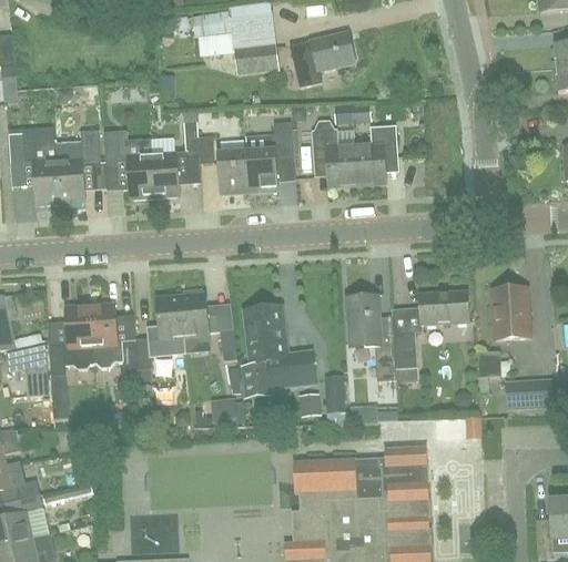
[(344,0),(284,9),(286,31),(355,21),(352,0),(344,0)]
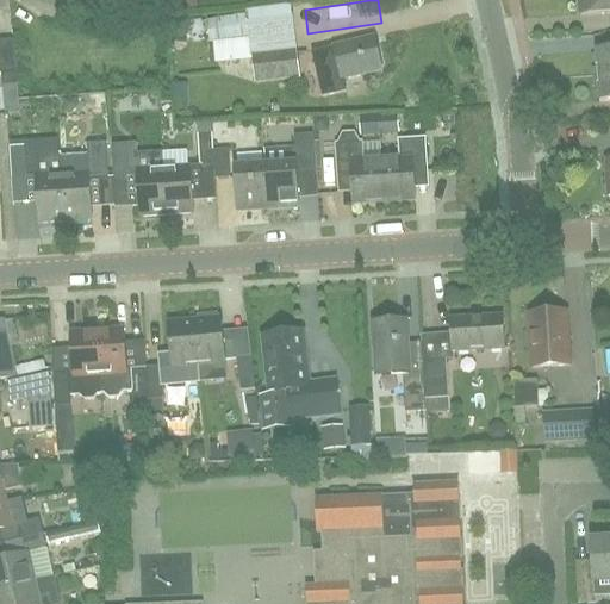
[(580,0),(582,11),(609,8),(609,0),(580,0)]
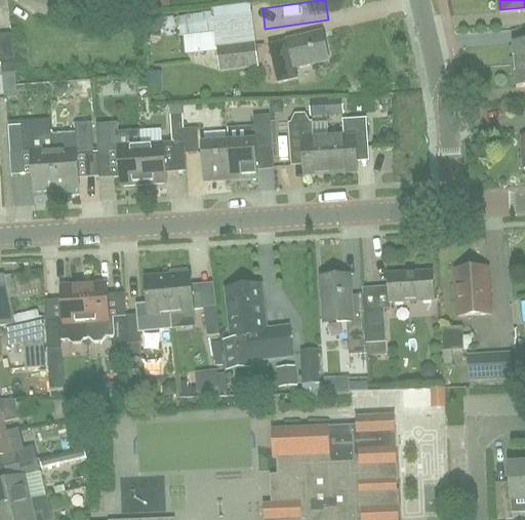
[(218,44),(258,39),(253,4),(184,14),(189,53),(219,49),(218,44)]
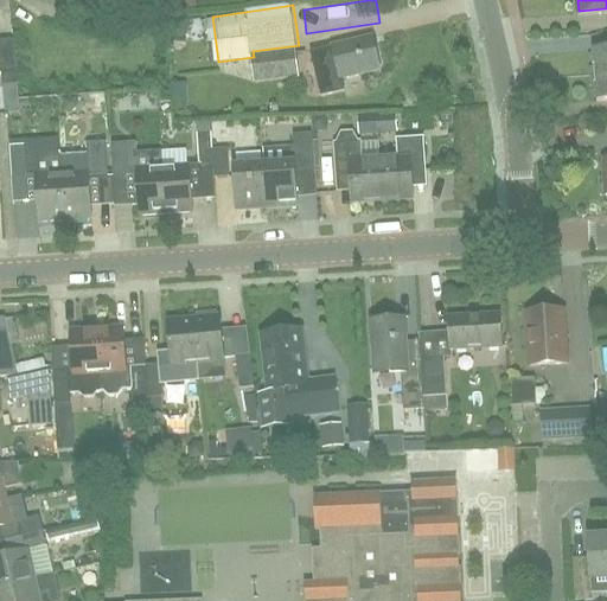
[(342,75),(379,65),(372,32),(327,43),(311,48),(320,93),(344,87),(342,75)]
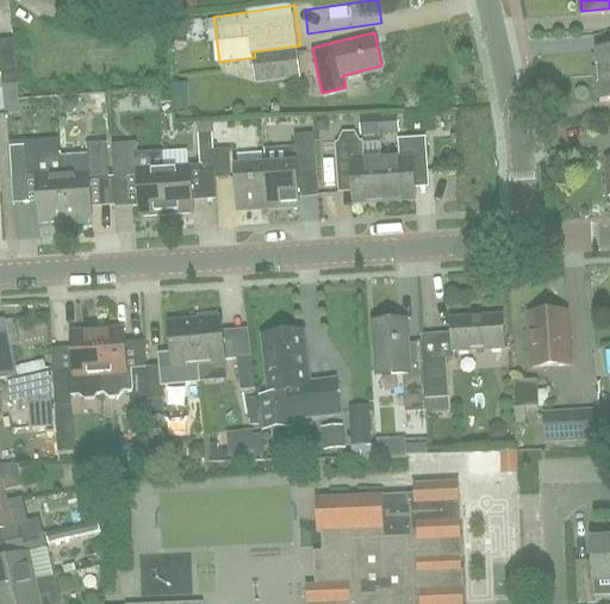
[(598,72),(609,69),(609,43),(596,45),(598,72)]
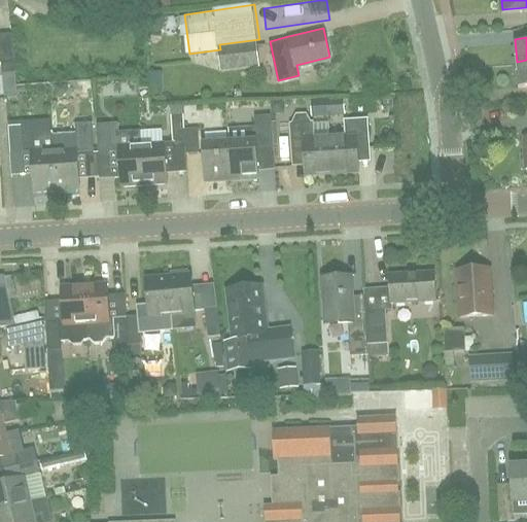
[(224,71),(262,64),(258,44),(221,51),(224,71)]
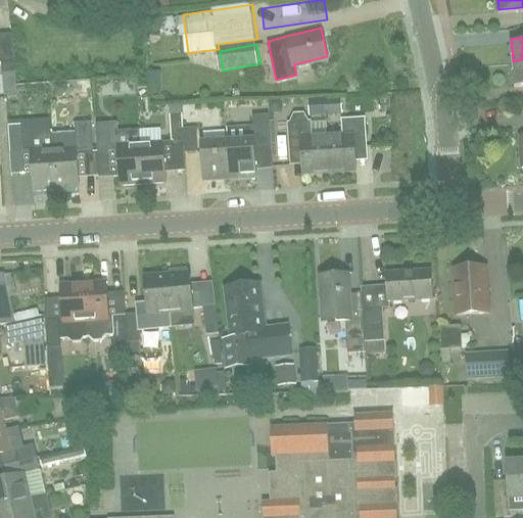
[(2,59),(2,69),(14,68),(13,58),(2,59)]
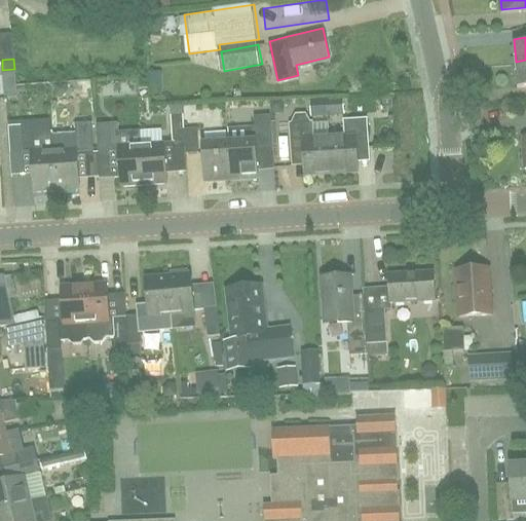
[(525,60),(516,62),(517,83),(525,82),(525,60)]
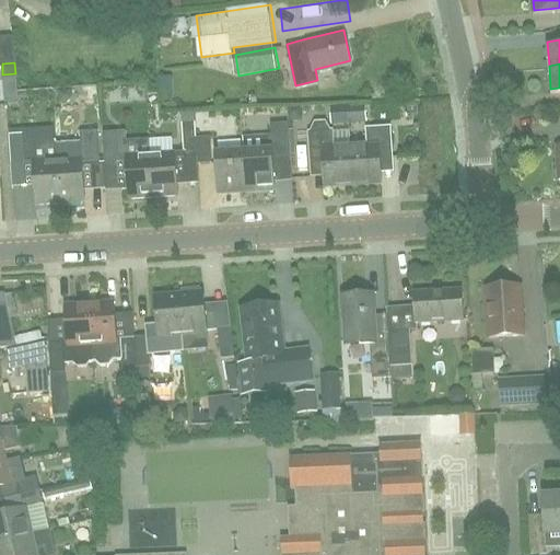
[(331,120),(366,118),(365,103),(330,105),(331,120)]
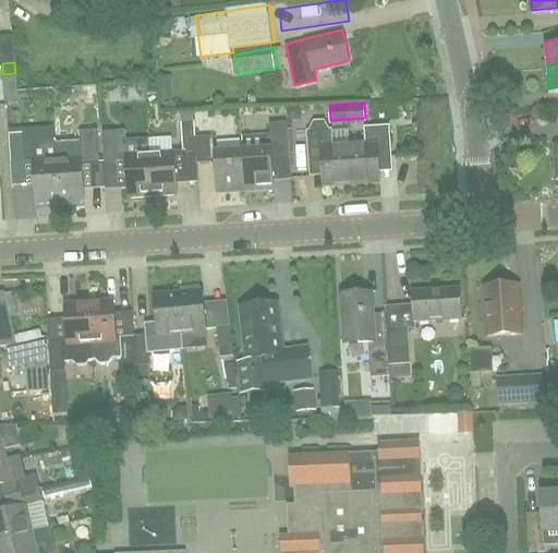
[(196,153),(195,133),(194,118),(195,109),(181,109),(181,119),(183,154),(196,153)]
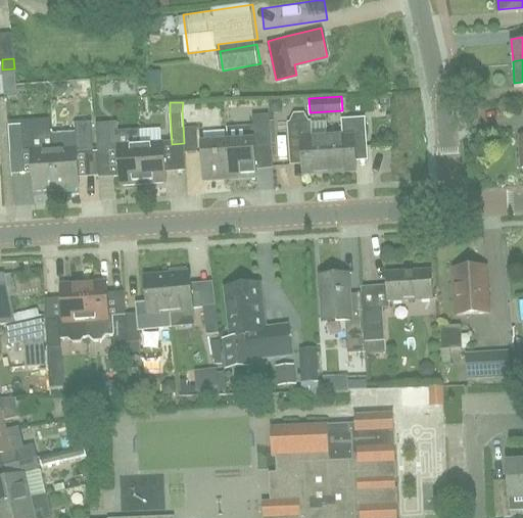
[(329,169),(327,135),(313,136),(311,118),(308,118),(304,109),(293,110),(290,119),(287,119),(289,147),(301,147),(302,171),(329,169)]
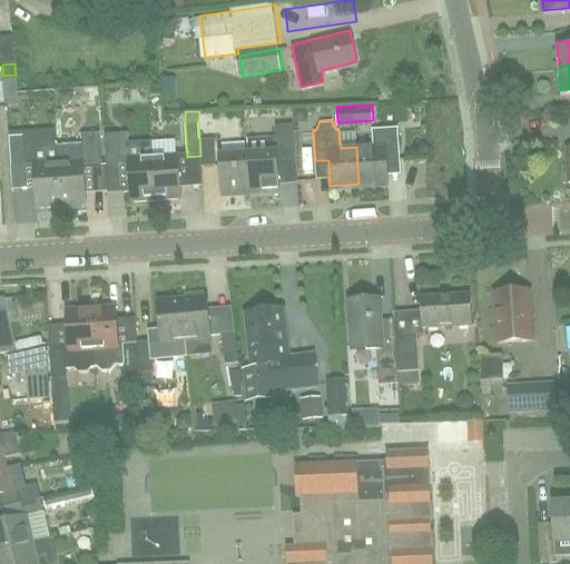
[(356,147),(359,184),(387,182),(386,156),(400,156),(397,125),(372,126),(373,146),(356,147)]
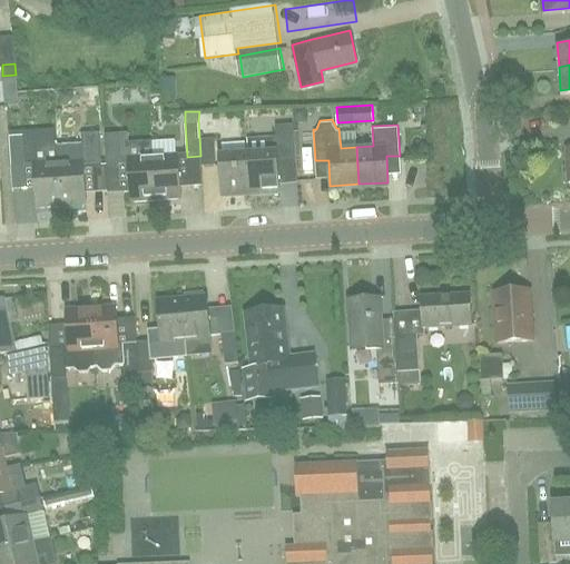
[(84,162),(101,161),(99,128),(81,130),(82,157),(58,158),(61,203),(86,201),(84,162)]
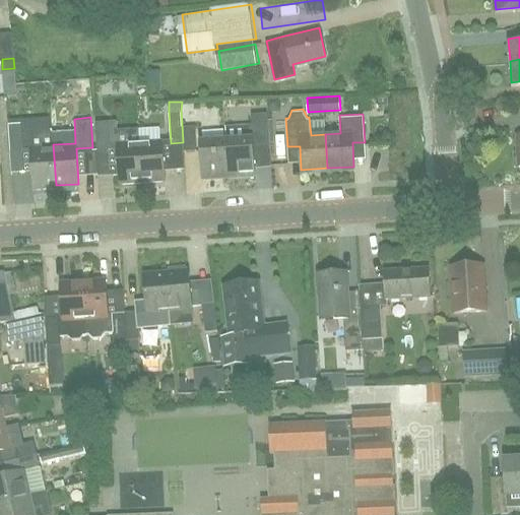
[(96,147),(111,146),(109,118),(94,119),(96,147)]
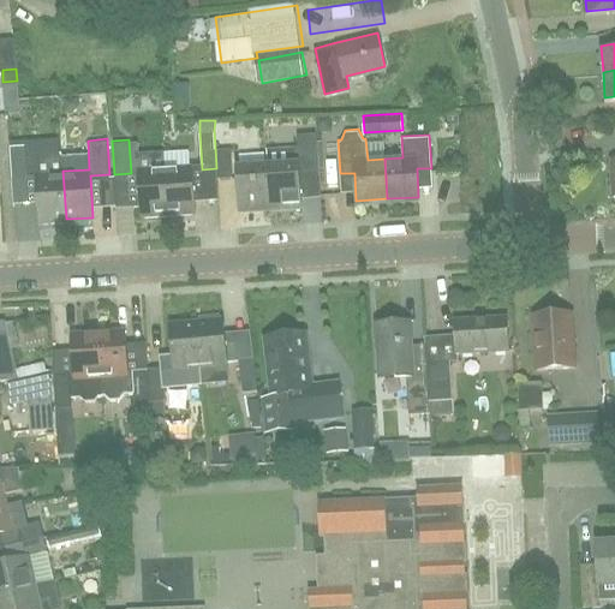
[(304,171),(320,169),(317,141),(303,142),(304,171)]
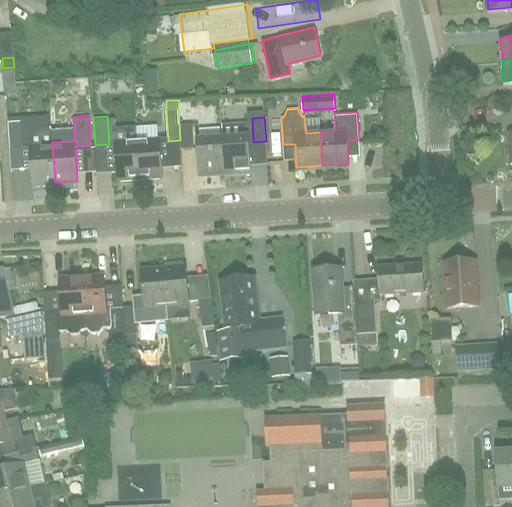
[(21,118),(8,118),(11,162),(31,161),(32,184),(55,182),(52,142),(51,123),(21,125),(21,118)]
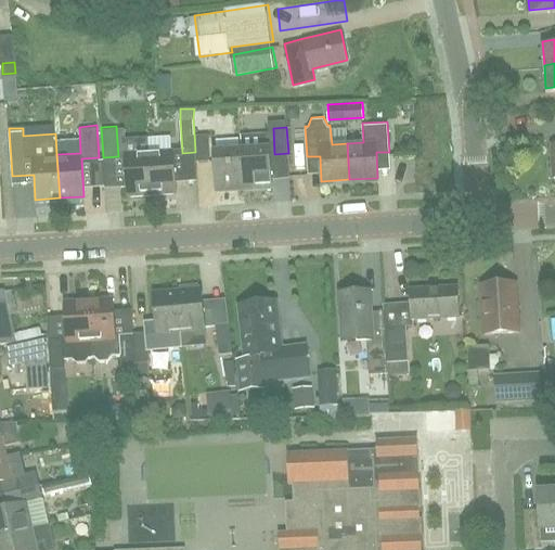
[(196,158),(209,158),(208,132),(194,132),(195,152),(196,158)]
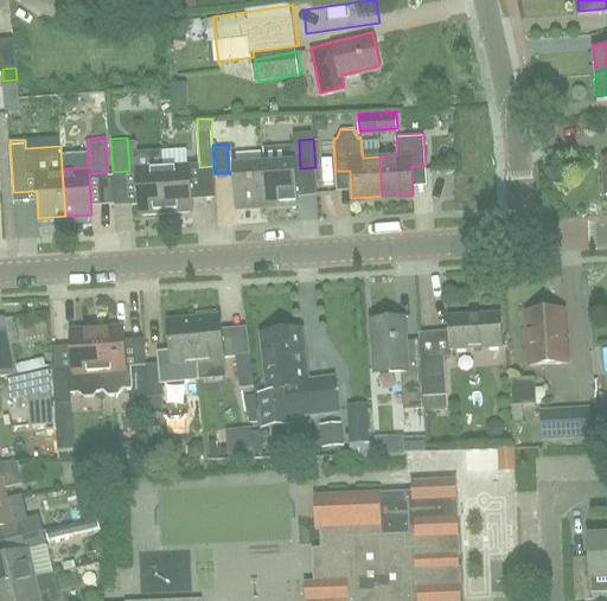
[(267,203),(298,202),(295,158),(264,160),(267,203)]
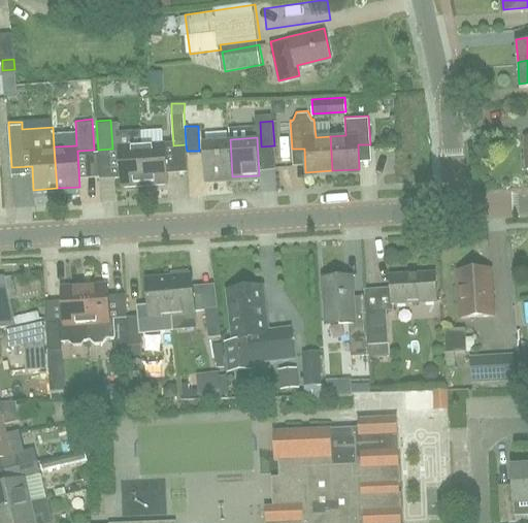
[(144,183),(167,181),(165,139),(141,141),(144,183)]
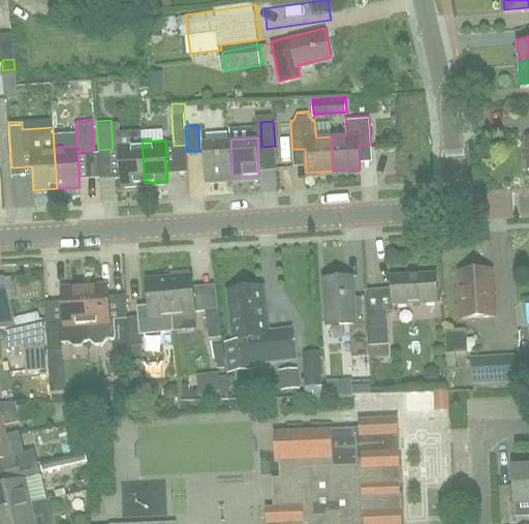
[(232,177),(230,140),(204,141),(206,179),(232,177)]
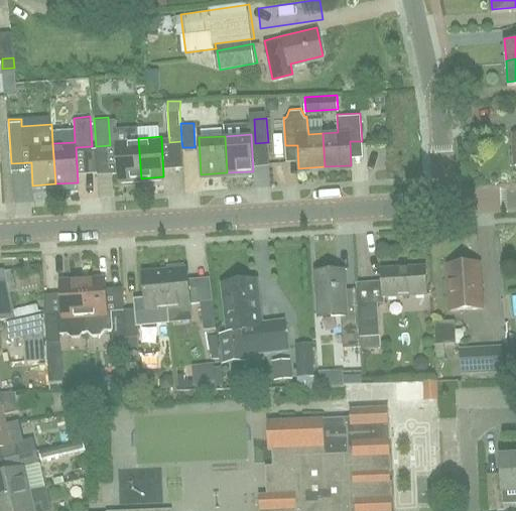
[(141,178),(138,138),(116,139),(118,179),(141,178)]
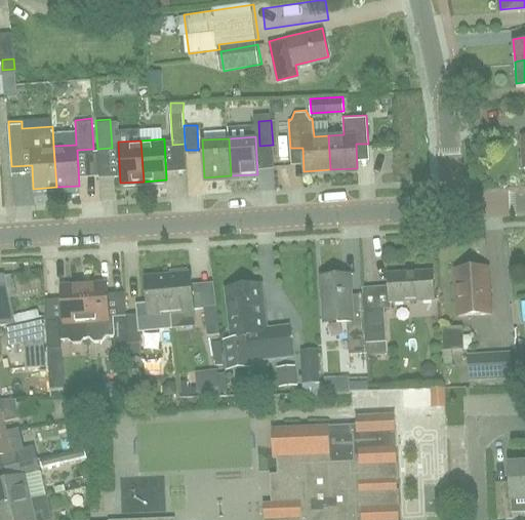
[(490,310),(487,264),(455,266),(458,312),(490,310)]
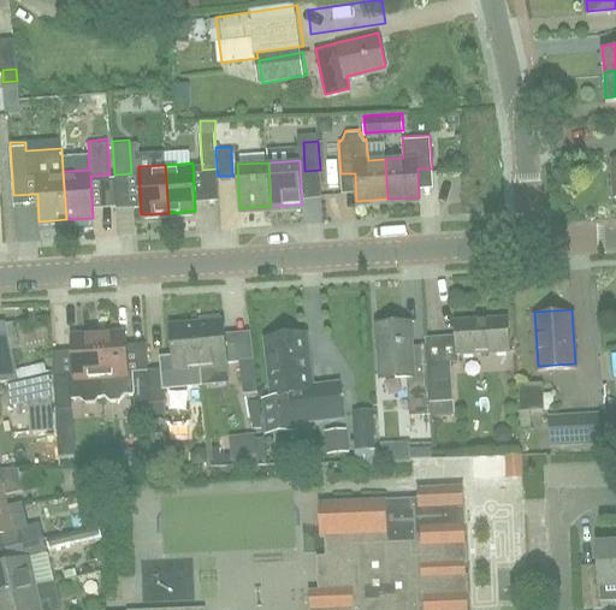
[(455,318),(457,350),(509,347),(507,314),(455,318)]
